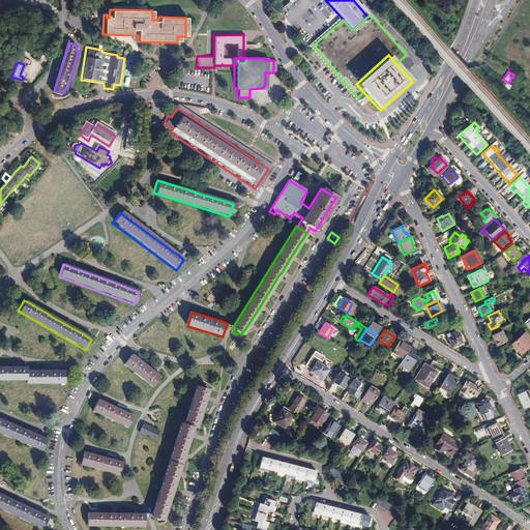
[(457,334),(455,330),(448,333),(450,336),(449,336),(449,337),(447,339),(451,348),(454,347),(455,347),(459,346),(459,345),(461,344),(459,339),(460,337),(458,334),(457,334)]
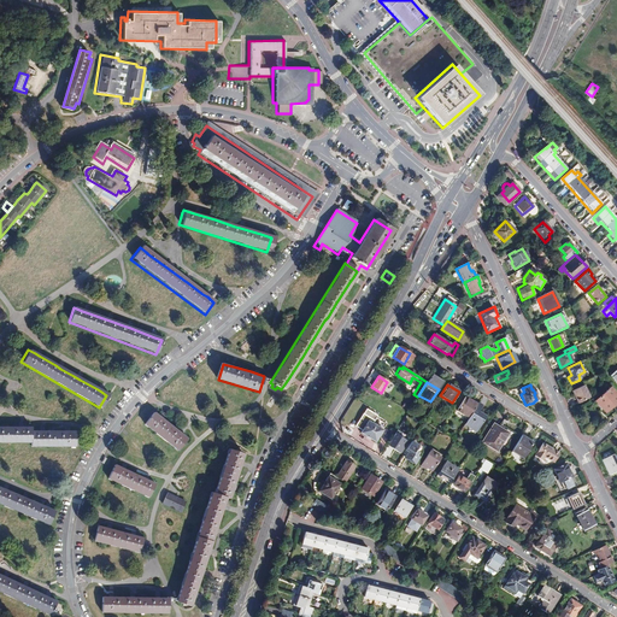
[(579,404),(589,399),(583,386),(573,392),(579,404)]
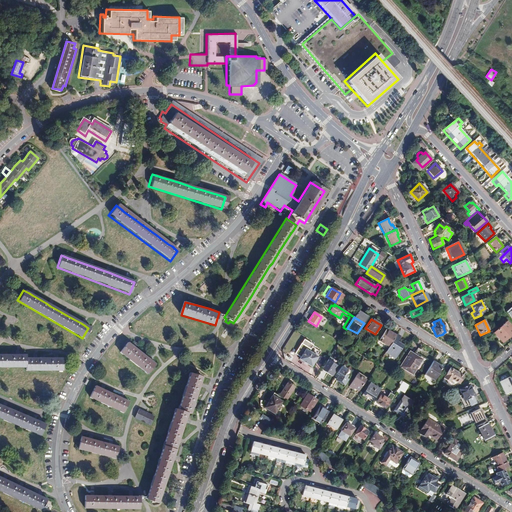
[(494,333),(498,338),(502,335),(506,340),(511,333),(511,328),(506,322),(494,333)]
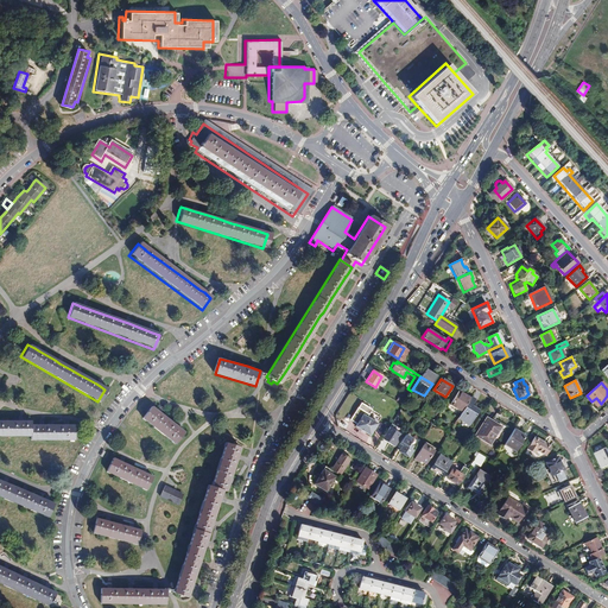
[(461,412),(469,399),(457,392),(449,405),(461,412)]
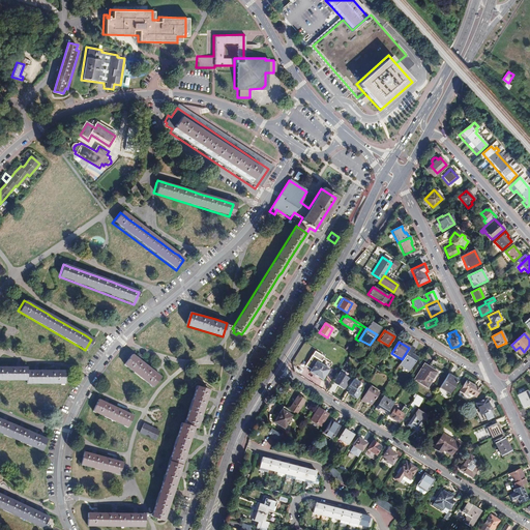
[(414,348),(410,346),(409,348),(402,359),(399,365),(402,367),(403,366),(409,371),(417,358),(411,354),(414,348)]
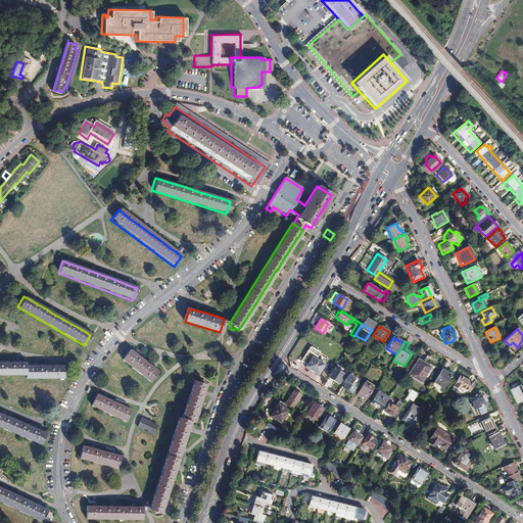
[(316,359),(319,352),(310,346),(300,361),(306,365),(305,367),(318,375),(324,365),(316,359)]
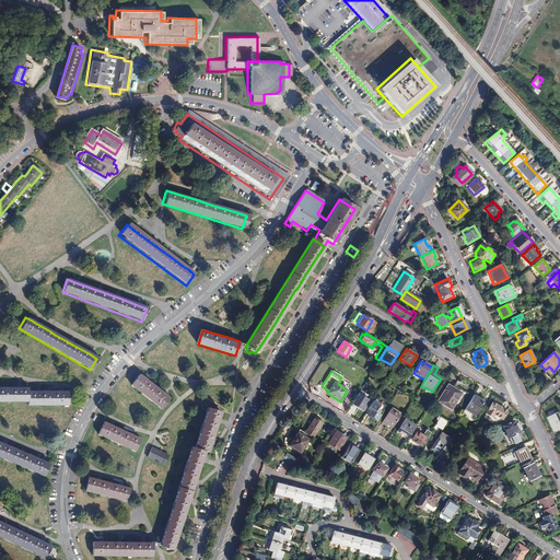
[(167,401),(164,398),(161,396),(147,383),(143,380),(139,376),(130,385),(159,411),(167,401)]
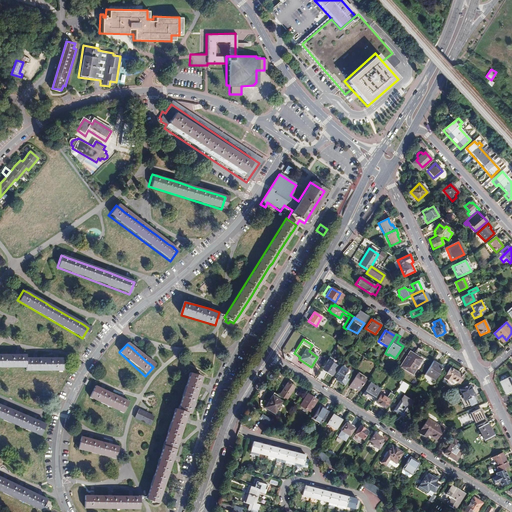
[(351,350),(358,354),(360,350),(354,345),(351,350)]
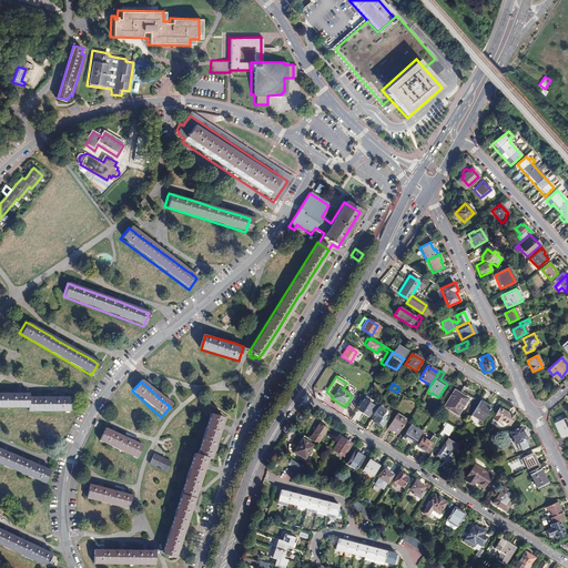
[(453,413),(462,398),(457,395),(458,394),(454,391),(444,407),(453,413)]
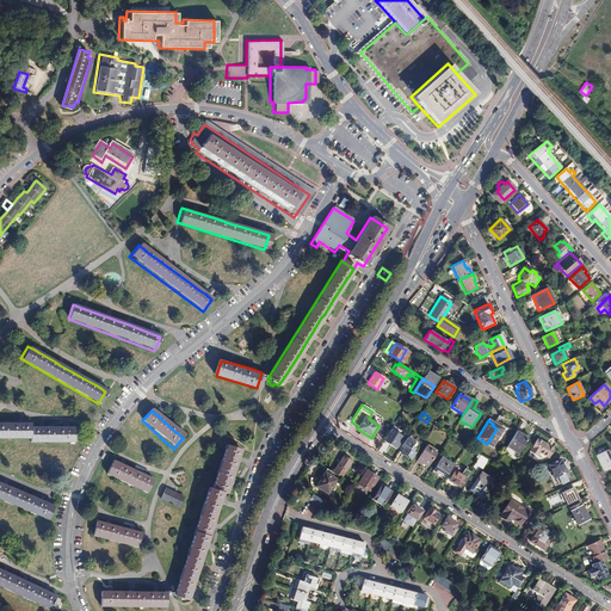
[(0,421),(0,437),(28,438),(28,442),(72,442),(72,427),(68,427),(65,427),(44,427),(38,427),(28,427),(28,423),(23,423),(18,423),(0,421)]
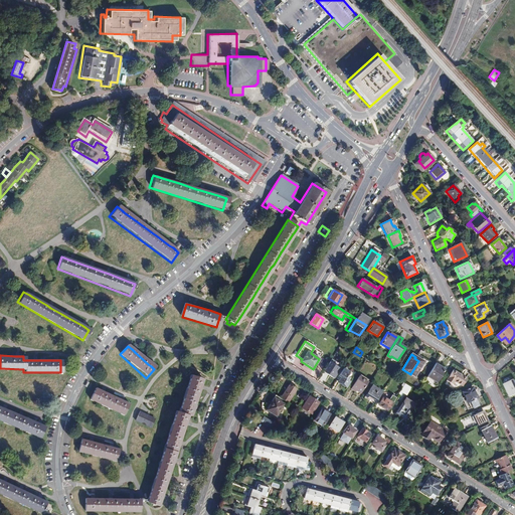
[(422,363),(418,361),(410,374),(414,376),(422,363)]
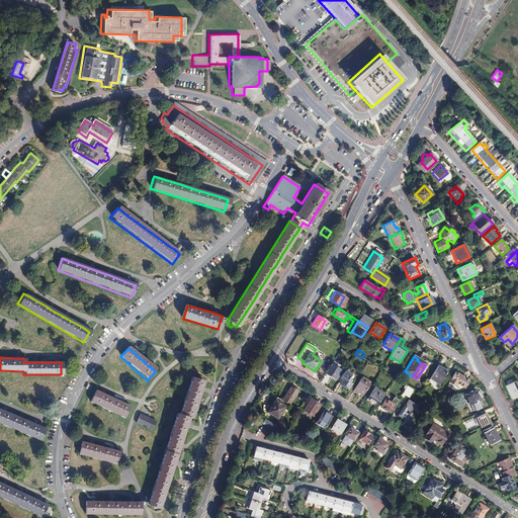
[(335,380),(342,370),(333,365),(327,375),(335,380)]
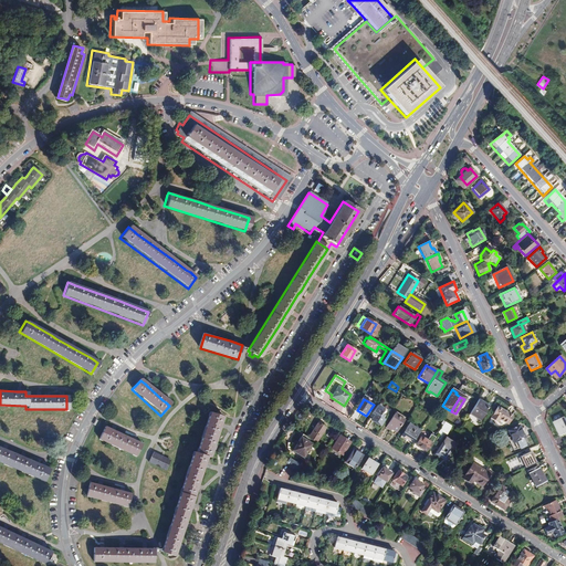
[(489,407),(478,400),(470,413),(480,420),(489,407)]
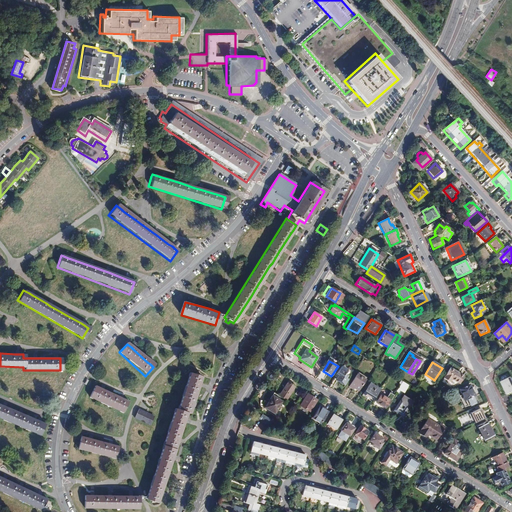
[(341,366),(336,373),(338,374),(336,379),(344,384),(347,379),(345,378),(347,375),(344,374),(347,370),(341,366)]
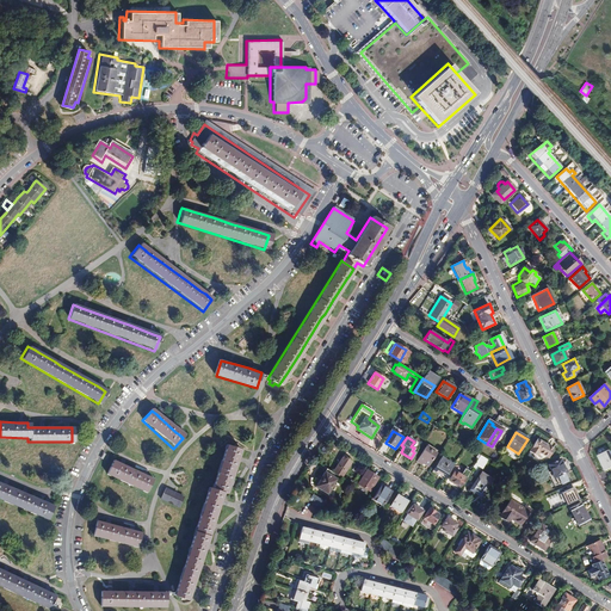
[(548,458),(554,450),(537,439),(529,452),(537,457),(539,454),(548,458)]
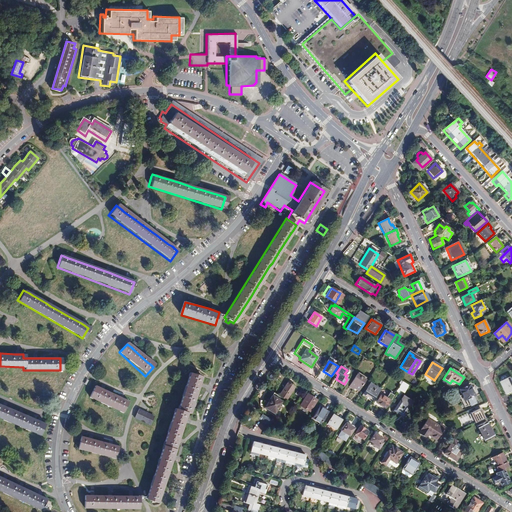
[(366,378),(358,372),(348,387),(352,389),(353,388),(358,391),(366,378)]
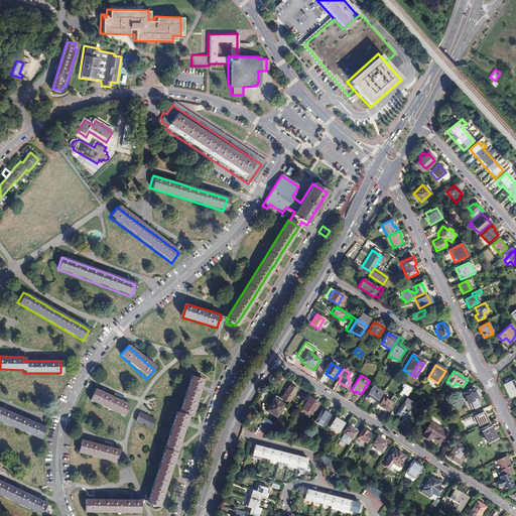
[(188,417),(190,411),(192,407),(198,391),(200,387),(201,381),(189,377),(177,414),(174,413),(144,504),(156,508),(158,503),(159,499),(164,482),(166,478),(170,465),(171,461),(175,448),(177,444),(182,428),(184,423),(186,417),(188,417)]
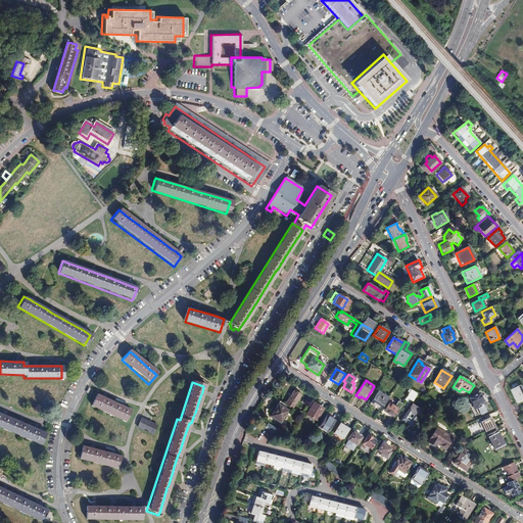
[(522,384),(512,389),(518,403),(522,400),(522,384)]
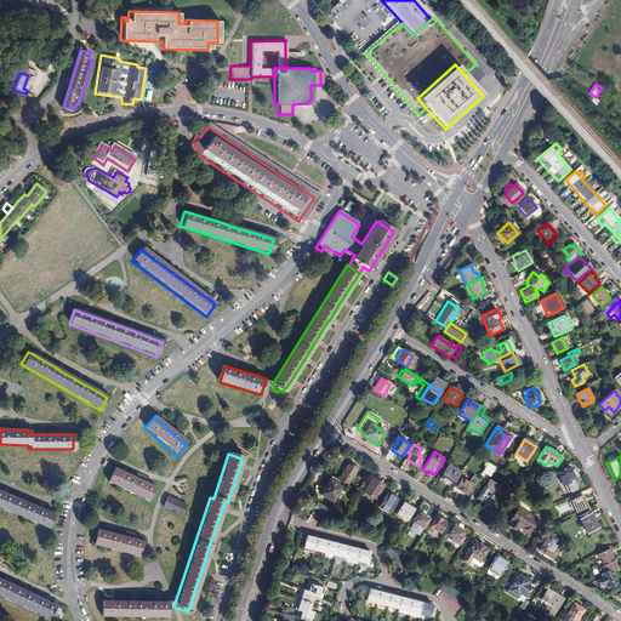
[(341,483),(346,485),(355,469),(347,463),(336,480),(341,483)]
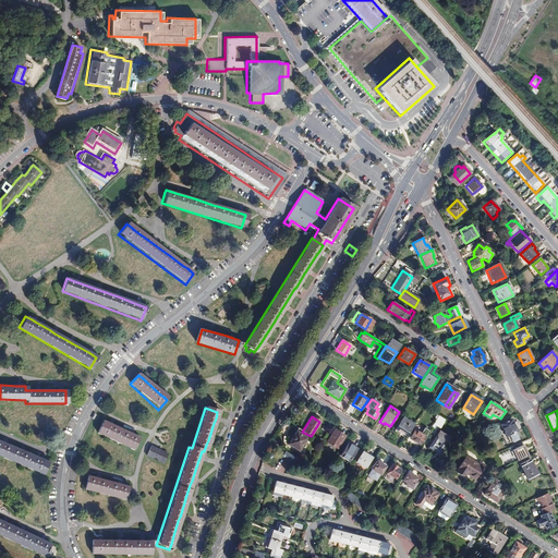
[(407,436),(413,424),(402,417),(396,429),(407,436)]
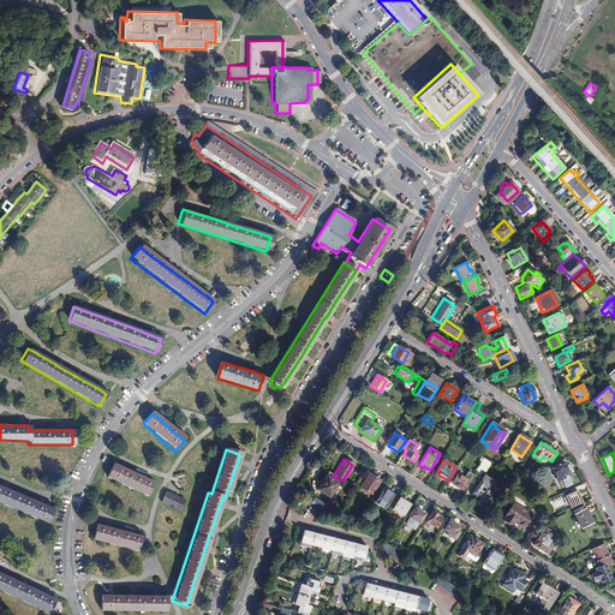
[(573,482),(563,463),(551,467),(555,475),(557,481),(555,482),(557,489),(573,482)]
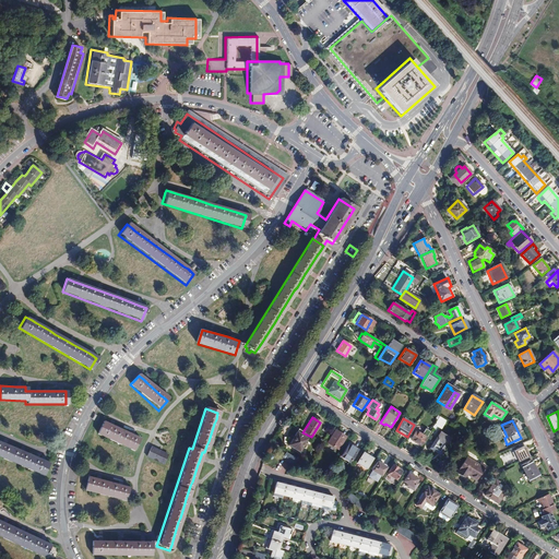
[(140,441),(133,438),(129,436),(111,427),(108,425),(102,421),(96,432),(134,451),(140,441)]
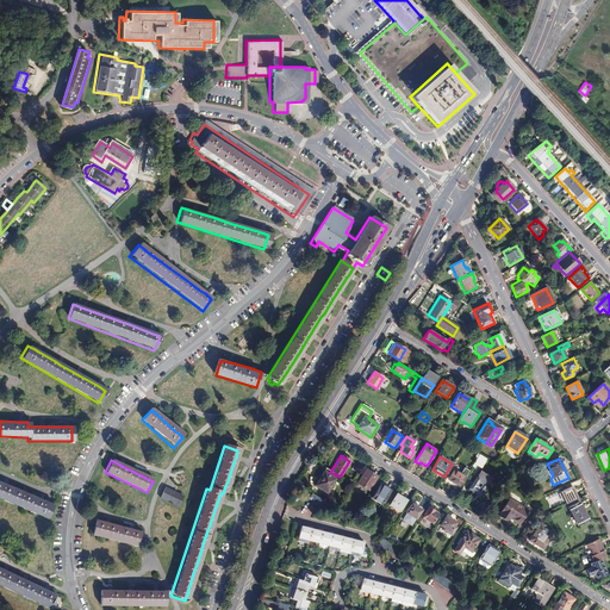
[(461,484),(467,473),(456,466),(450,475),(453,477),(452,478),(461,484)]
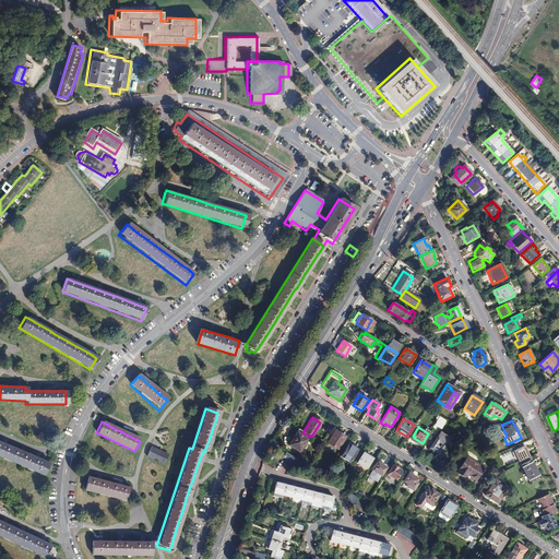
[(302,432),(296,428),(286,444),(297,451),(307,435),(302,432)]
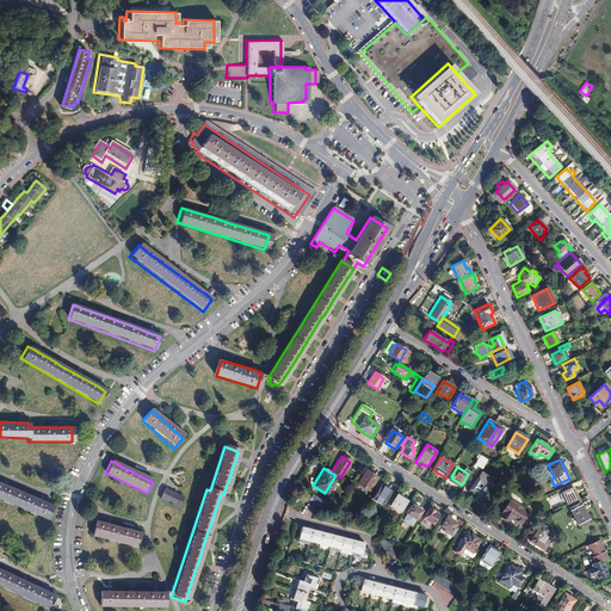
[(368,493),(378,477),(372,474),(371,475),(365,471),(357,486),(368,493)]
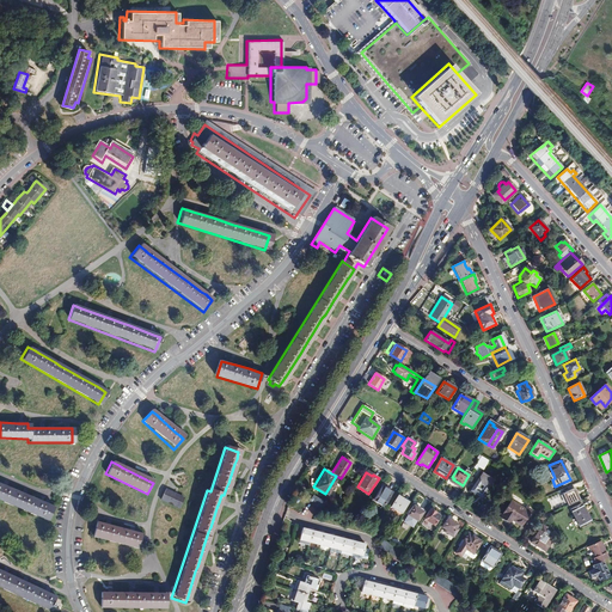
[(479,501),(493,481),(481,472),(467,493),(479,501)]
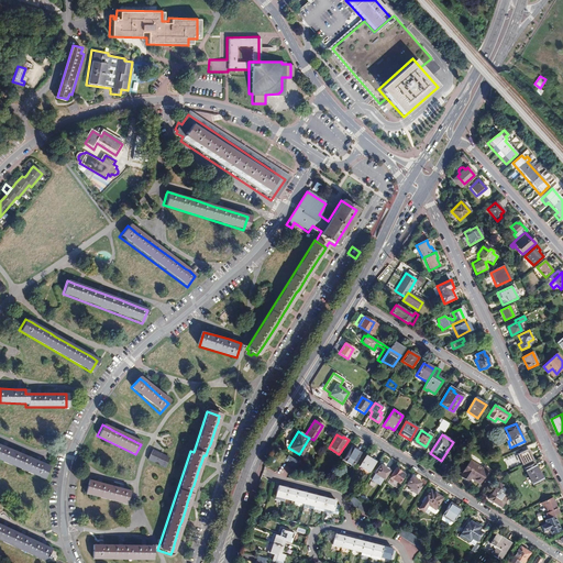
[(0,460),(42,479),(48,467),(43,465),(39,463),(22,455),(18,453),(3,446),(0,444),(0,460)]
